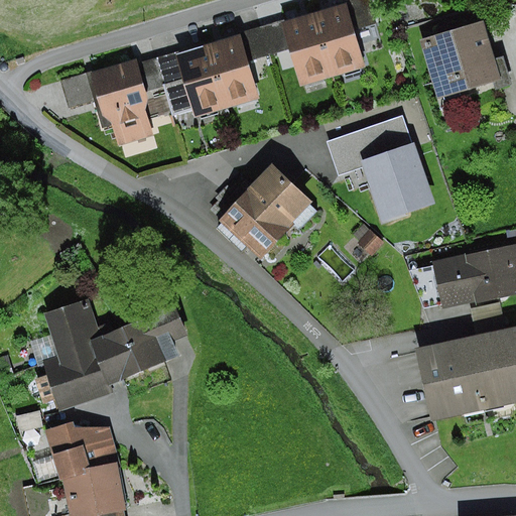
[(368,0),(352,0),(346,2),(355,29),(376,23),(368,0)]
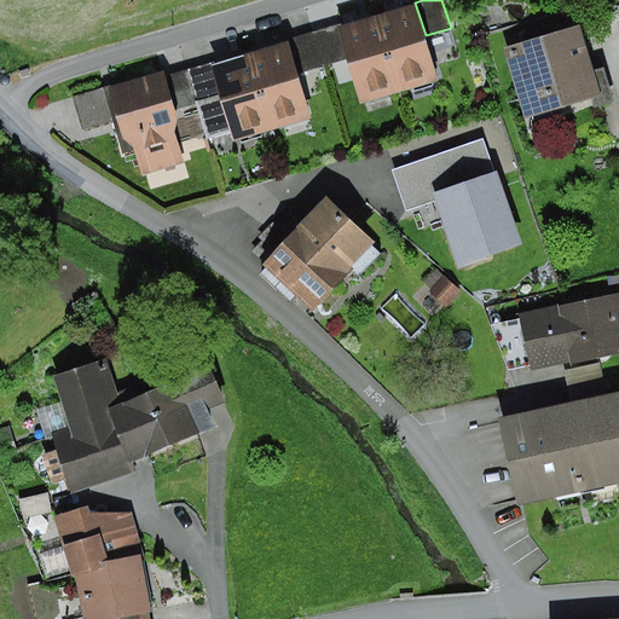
[(415,3),(377,13),(399,90),(438,79),(426,35),(415,3)]
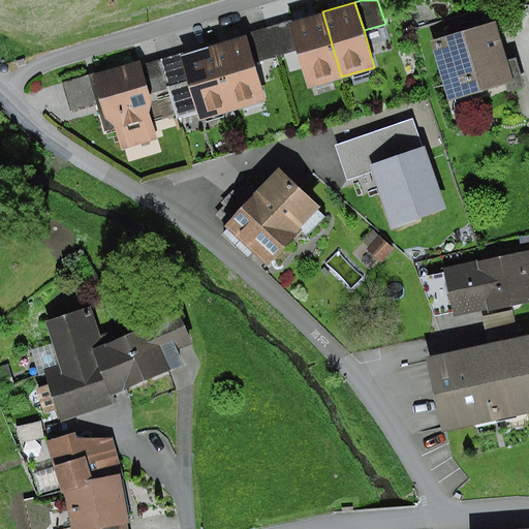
[(341,76),(322,11),(289,22),(298,50),(309,86),(341,76)]
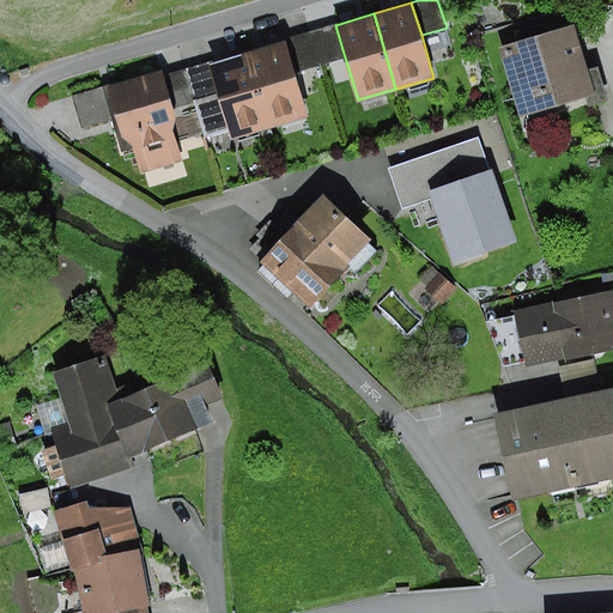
[(335,25),(284,41),(295,73),(345,58),(335,25)]
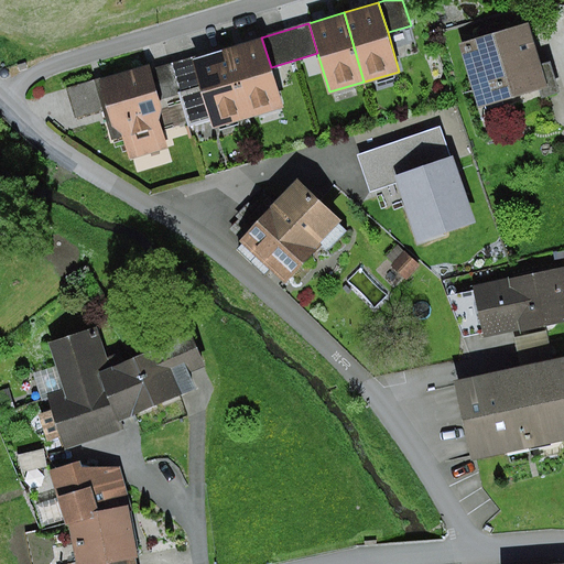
[(528,23),(458,44),(478,108),(540,90),(542,97),(557,91),(550,64),(541,66),(528,23)]
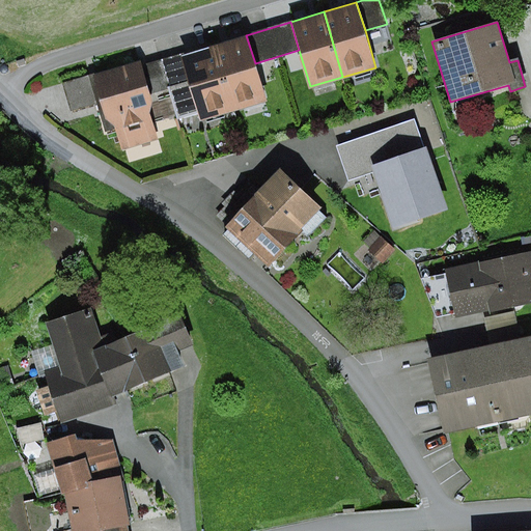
[(246,35),(214,45),(233,111),(266,101),(255,63),(246,35)]
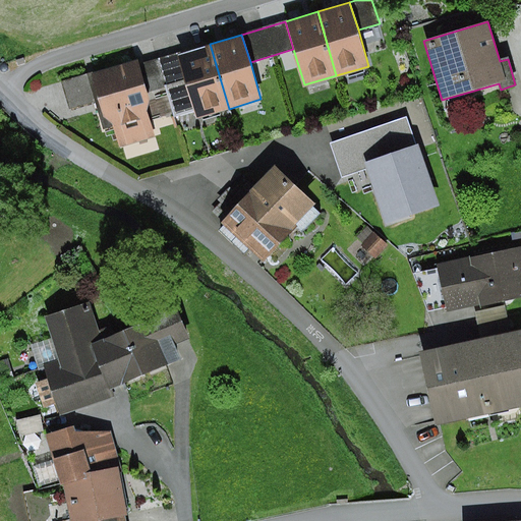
[(229,109),(210,44),(178,54),(194,112),(196,118),(229,109)]
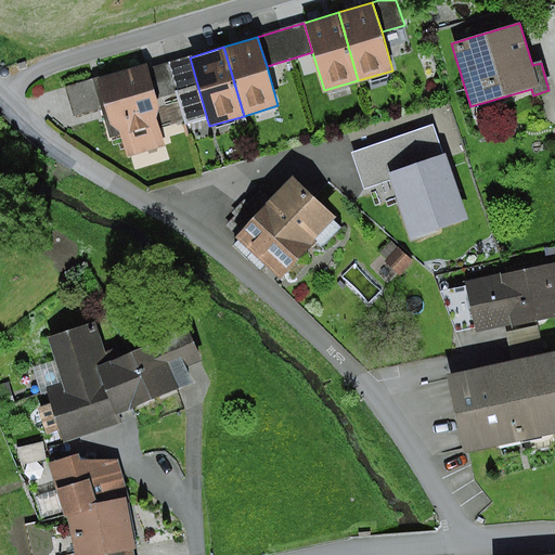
[(207,119),(190,57),(169,63),(185,119),(186,125),(207,119)]
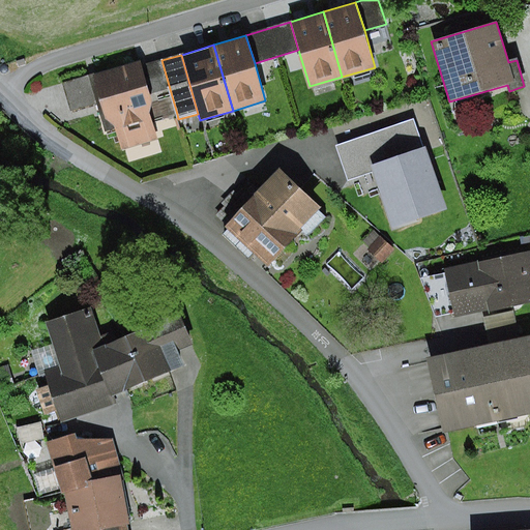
[(140,60),(87,76),(105,131),(116,127),(122,150),(157,140),(151,121),(149,114),(152,99),(142,65),(140,60)]
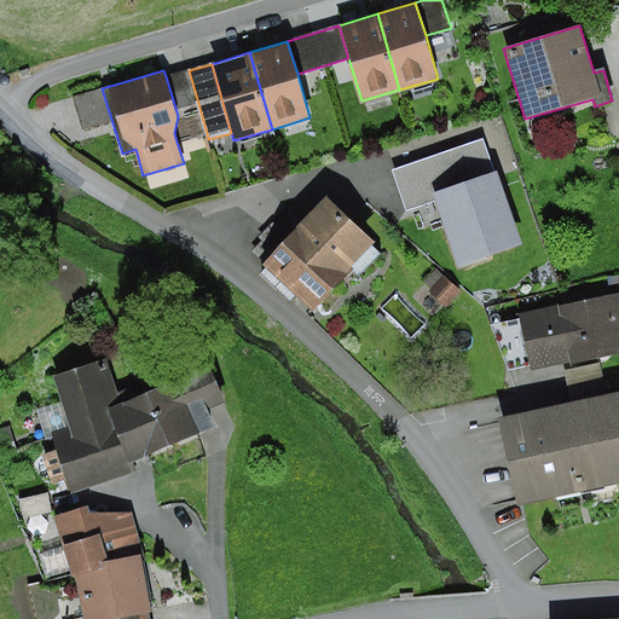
[(207,133),(189,70),(166,76),(178,116),(174,133),(177,142),(207,133)]
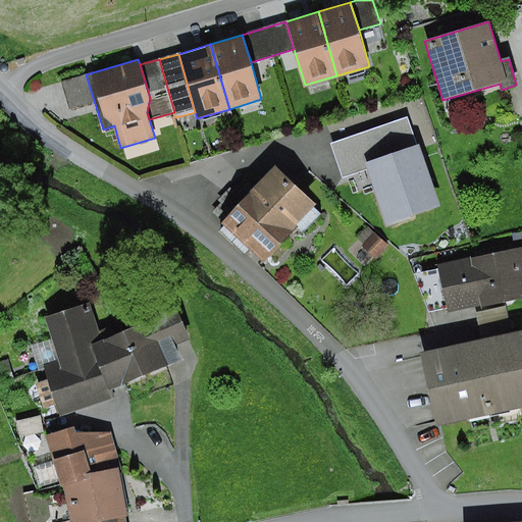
[(86,74),(62,82),(70,109),(95,102),(86,74)]
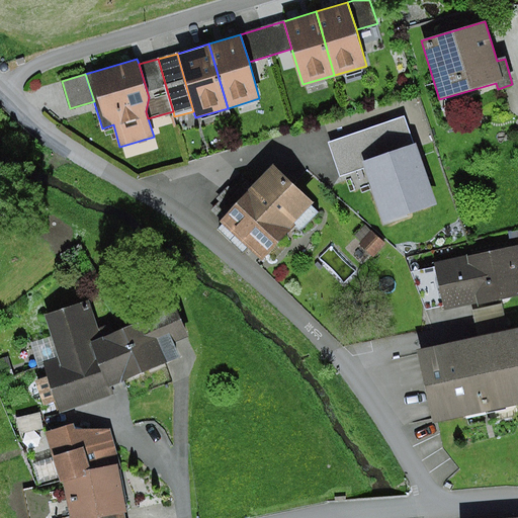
[(363,162),(413,145),(404,117),(328,143),(337,171),(363,162)]
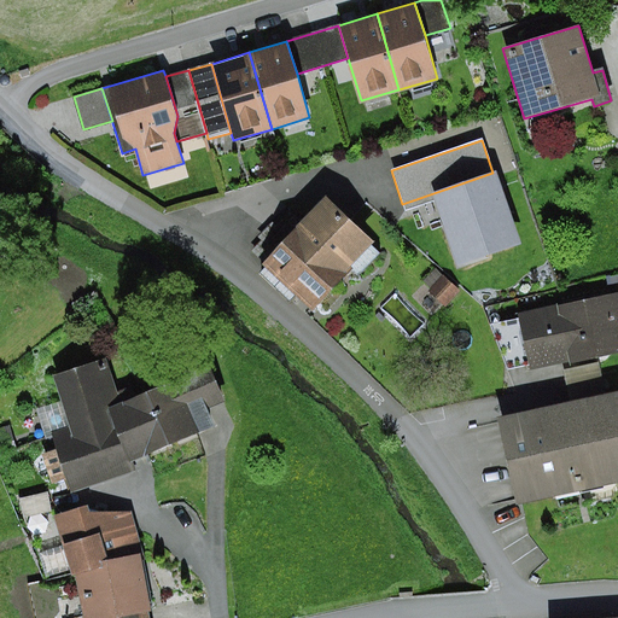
[(520,248),(495,173),(493,173),(433,193),(459,268),(520,248)]
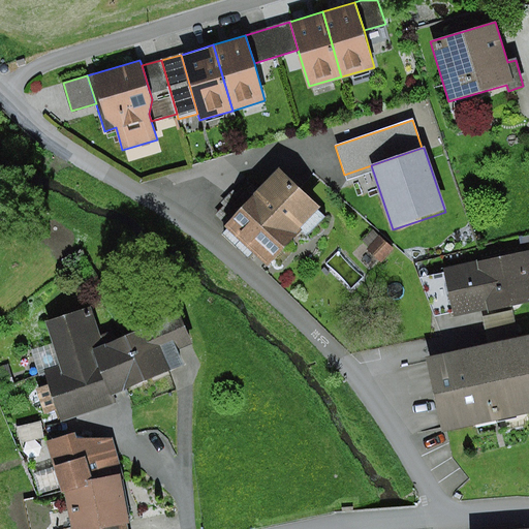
[(278,168),(225,227),(268,265),(300,229),(306,236),(323,216),(316,210),(319,206),(278,168)]
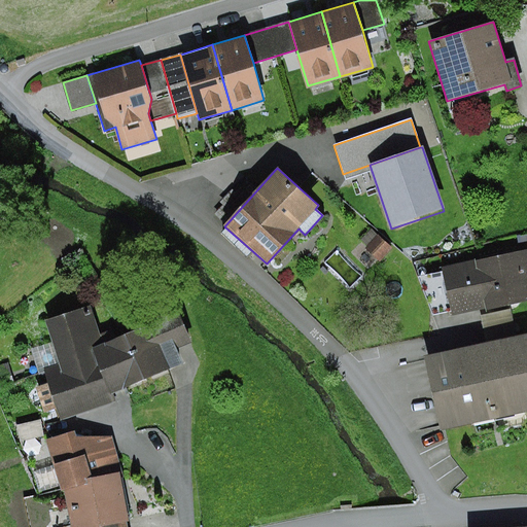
[(376,235),(363,249),(379,262),(391,248),(376,235)]
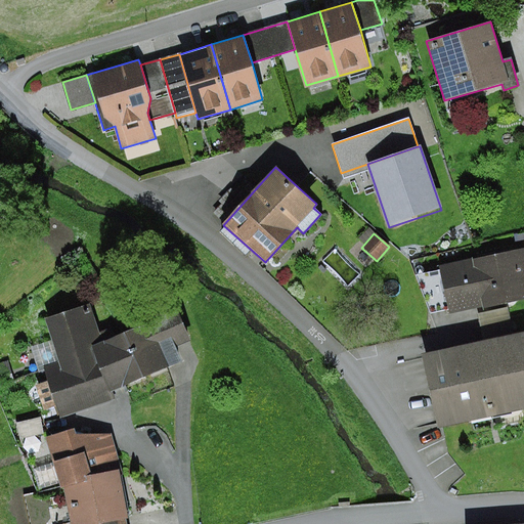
[(523,247),(439,266),(439,270),(448,309),(449,315),(523,299),(523,247)]
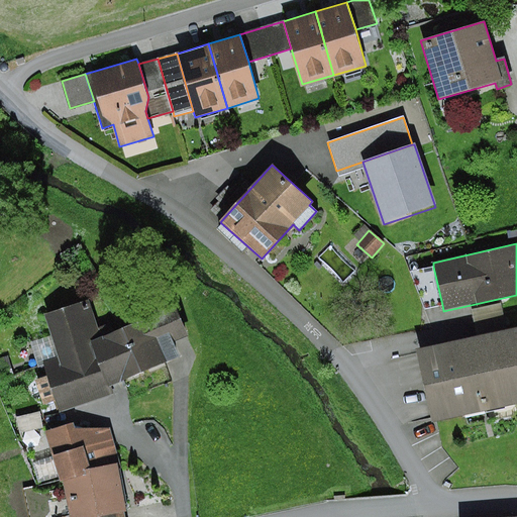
[(442,305),(433,267),(411,271),(425,308),(442,305)]
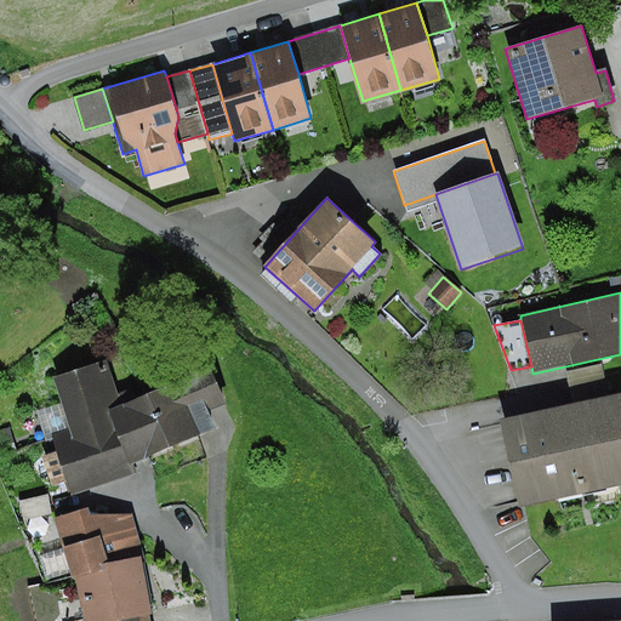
[(119,354),(66,377),(87,429),(68,438),(90,488),(218,432),(208,408),(239,393),(222,355),(135,393),(119,354)]
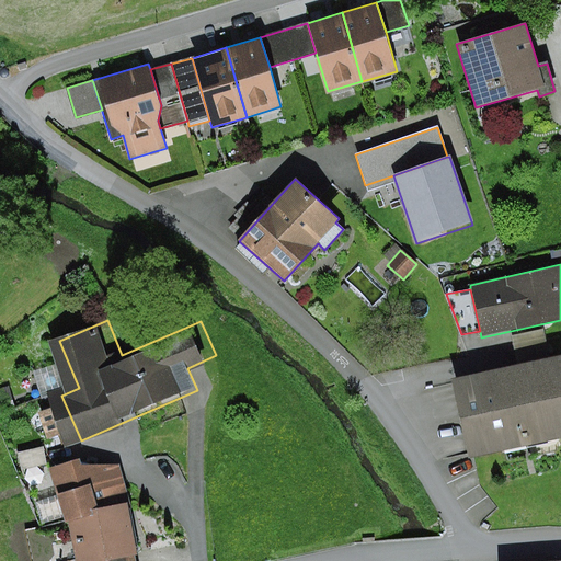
[(511,336),(517,367),(550,359),(545,330),(511,336)]
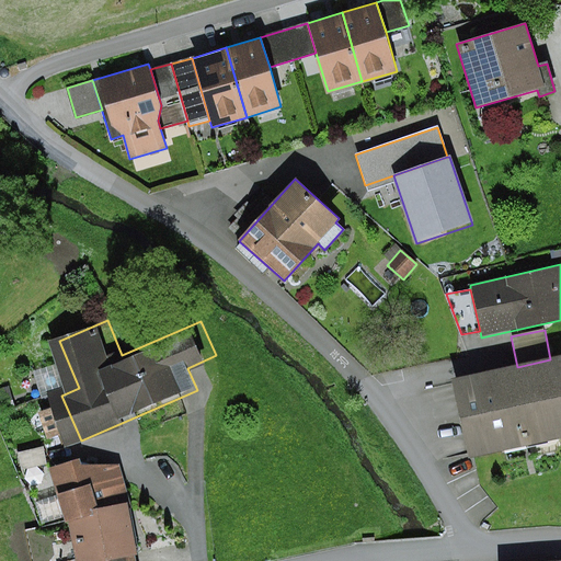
[(517,367),(453,380),(469,457),(560,437),(560,357),(550,359),(517,367)]
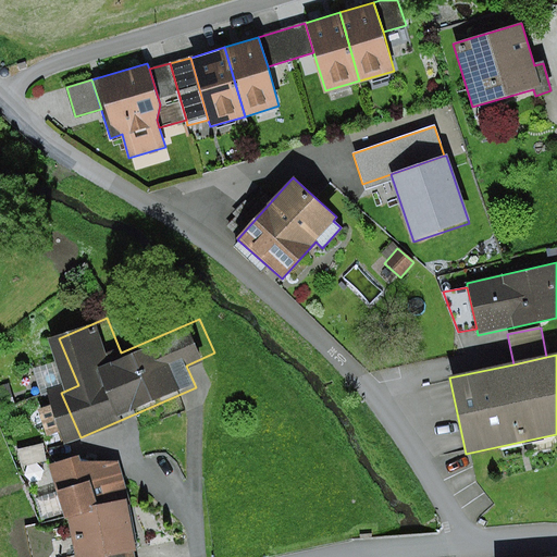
[(91,455),(59,466),(79,518),(91,556),(145,556),(144,549),(151,548),(140,496),(134,497),(123,466),(91,455)]
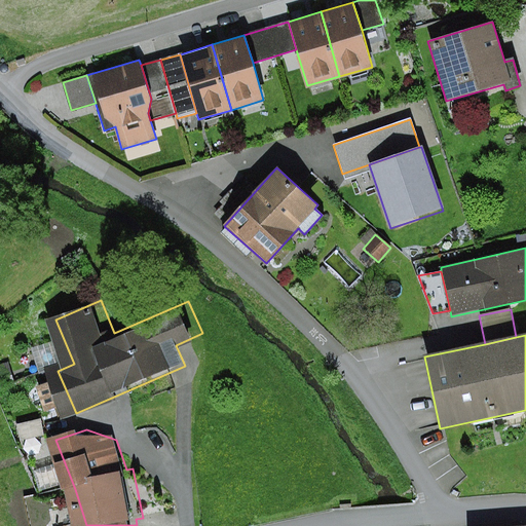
All buildings are outlined.
